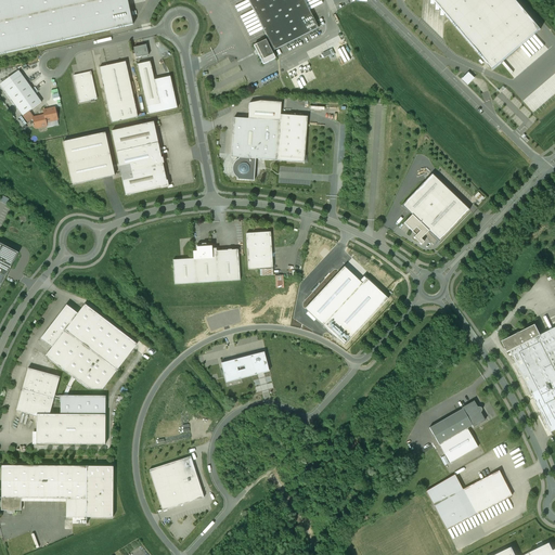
[(0,0),(0,54),(133,25),(127,0),(0,0)]
